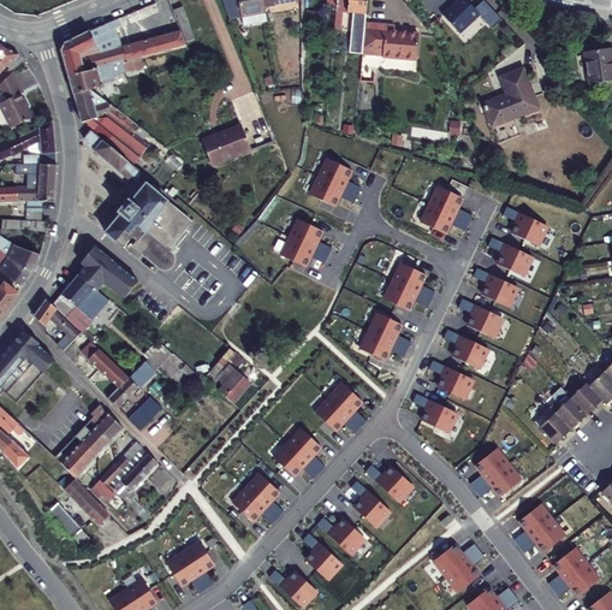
[(182,0),(174,4),(183,27),(186,34),(196,30),(184,0),(182,0)]
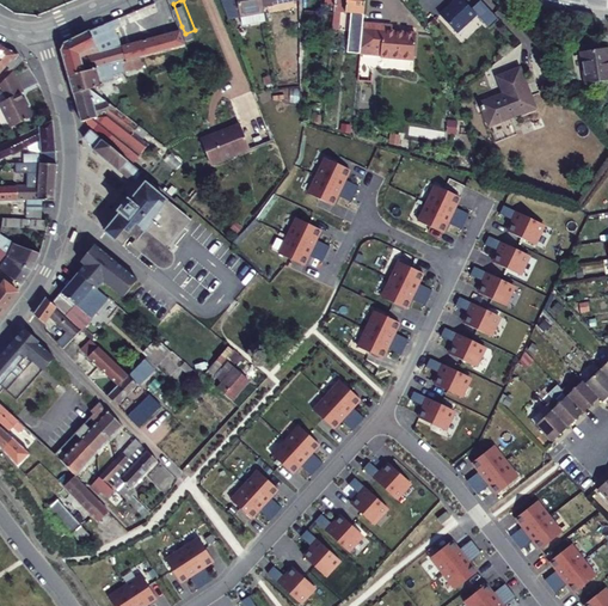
[(263,0),(223,0),(229,13),(264,6),(263,0)]
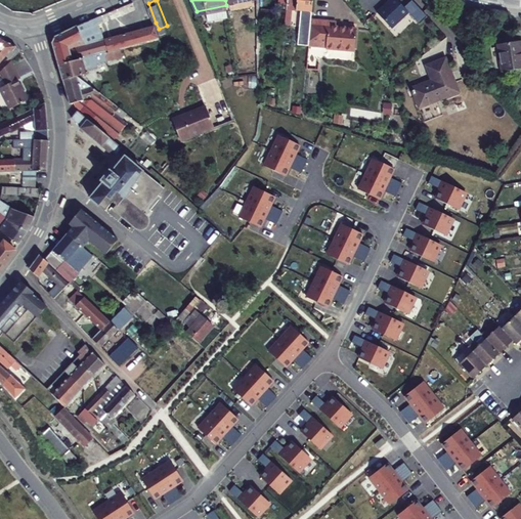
[(283,0),(283,5),(298,6),(298,15),(306,15),(306,11),(307,0),(283,0)]
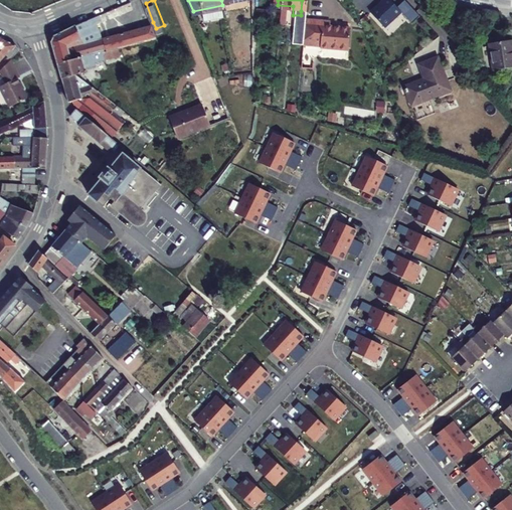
[(376,19),(377,19),(394,5),(390,0),(369,0),(364,4),(376,19)]
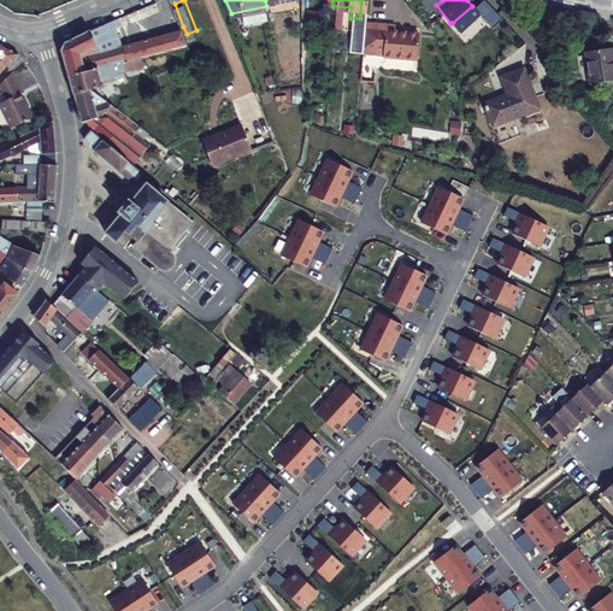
[(385,15),(360,13),(360,18),(360,47),(410,50),(411,22),(385,21),(385,15)]
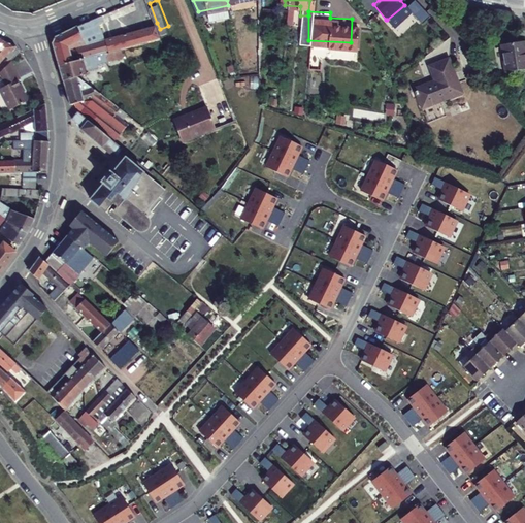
[(56,66),(107,50),(105,42),(95,14),(55,33),(51,38),(56,66)]
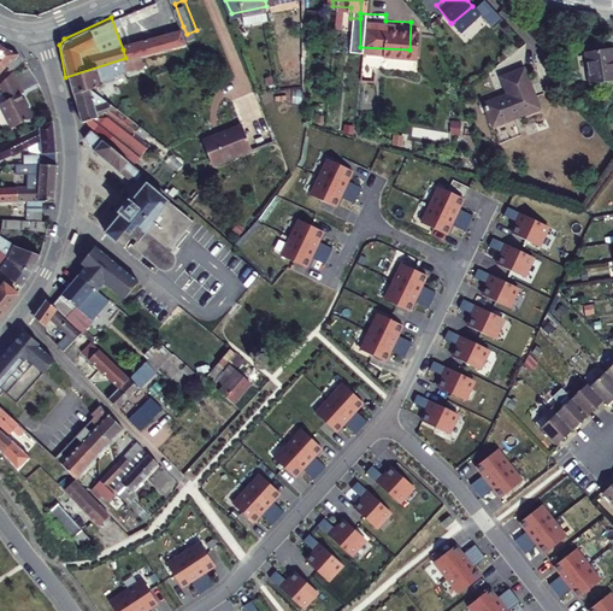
[(183,27),(175,30),(180,42),(188,40),(187,34),(183,27)]
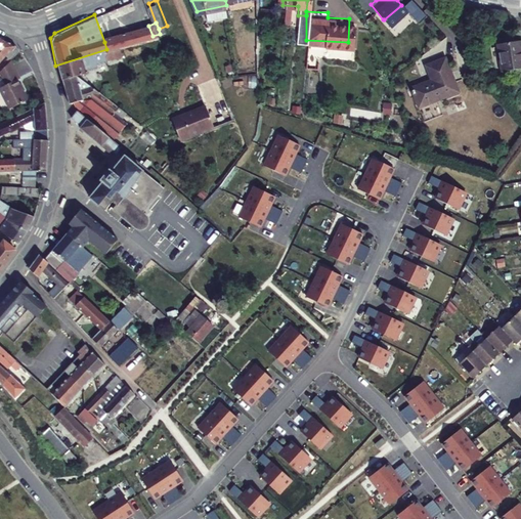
[(148,26),(104,42),(106,49),(107,51),(123,47),(153,36),(148,26)]
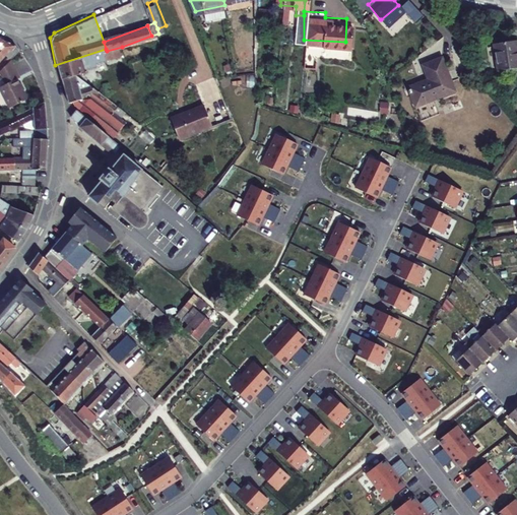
[(516,59),(513,36),(490,40),(495,68),(516,64),(516,59)]
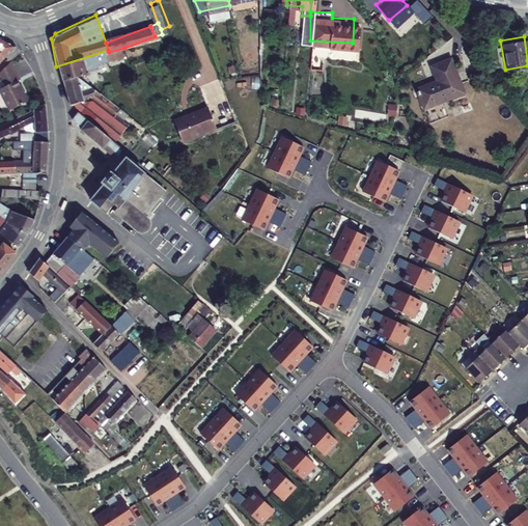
[(0,42),(0,59),(2,57),(6,61),(7,60),(16,52),(0,42)]
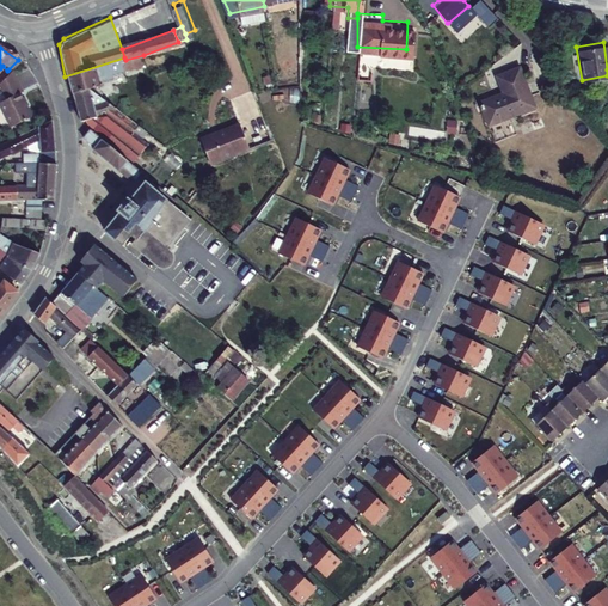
[(126,60),(124,57),(65,77),(67,91),(85,86),(86,85),(98,81),(97,79),(110,74),(109,72),(146,63),(143,55),(126,60)]
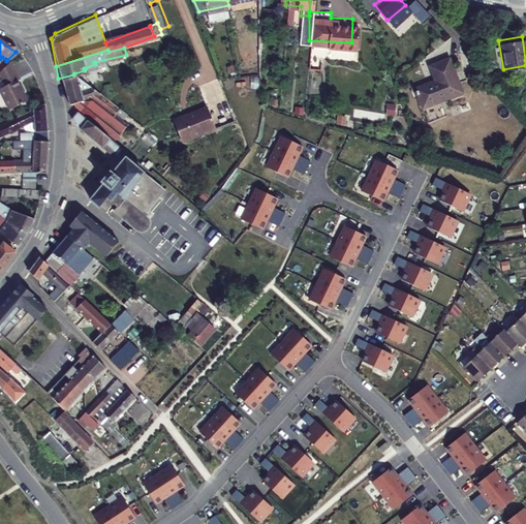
[(435,81),(414,88),(422,109),(462,94),(450,59),(429,66),(435,81)]
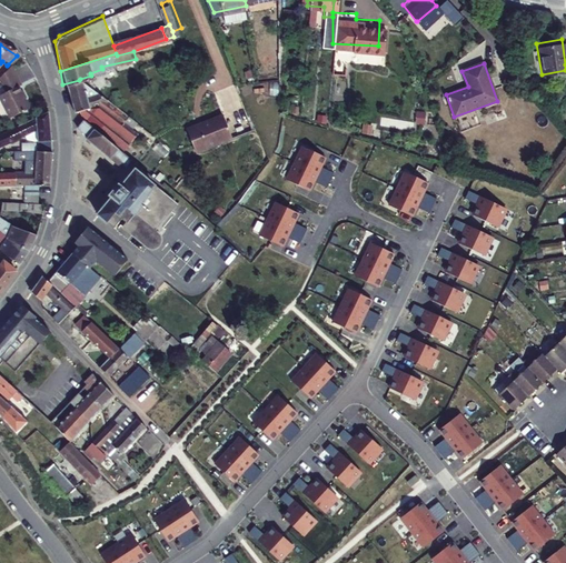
[(7,66),(0,71),(0,91),(1,93),(0,93),(0,113),(2,120),(25,111),(15,87),(17,86),(8,64),(7,66)]
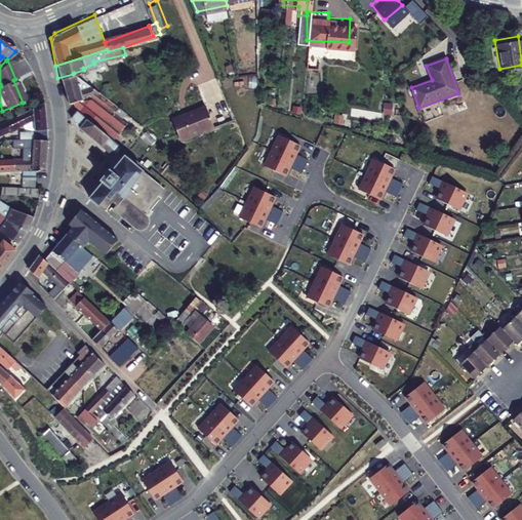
[(123,110),(85,82),(77,92),(73,74),(57,78),(62,96),(65,96),(67,103),(71,106),(103,131),(117,113),(119,115),(123,110)]
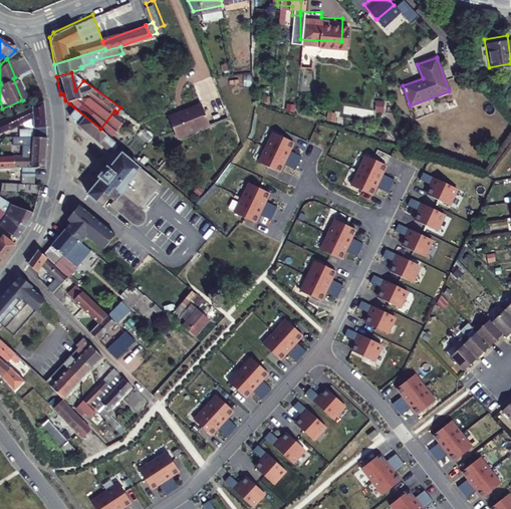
[(38,102),(0,121),(0,134),(28,119),(29,131),(41,130),(41,123),(38,102)]
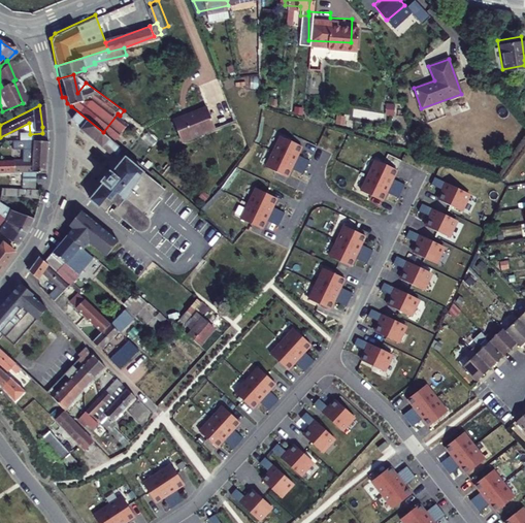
[(192,111),(201,134),(218,128),(208,105),(192,111)]
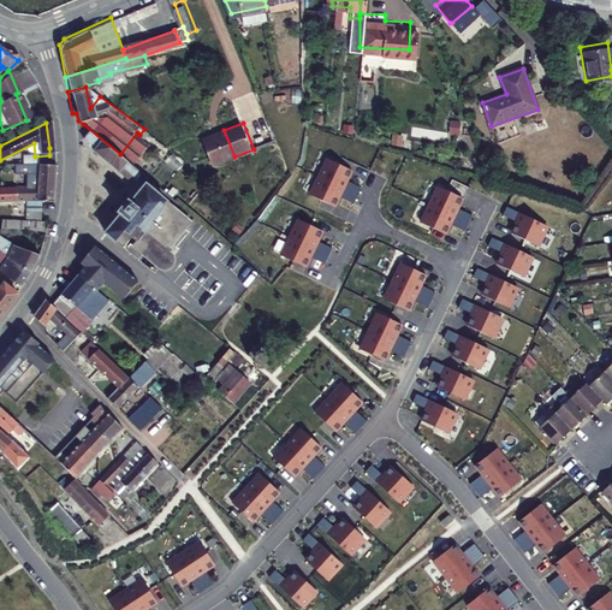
[(76,134),(76,135),(90,146),(88,148),(116,170),(119,165),(129,172),(132,176),(137,169),(120,154),(83,124),(76,134)]
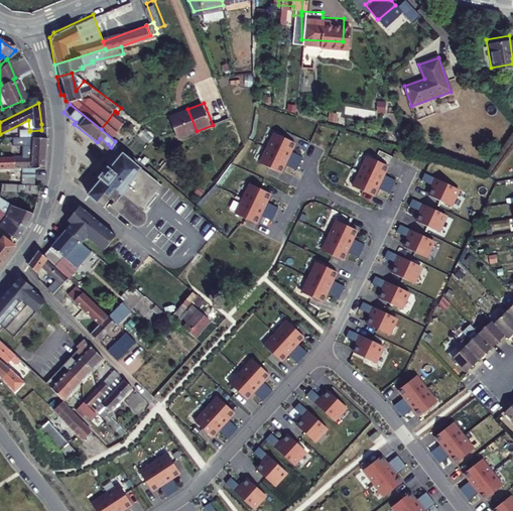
[(197,131),(187,109),(170,116),(179,138),(197,131)]
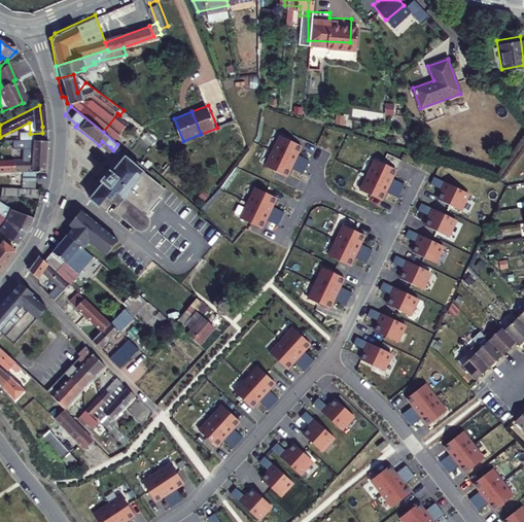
[(266,166),(286,176),(290,168),(303,174),(310,160),(298,154),(302,145),(281,135),(266,166)]
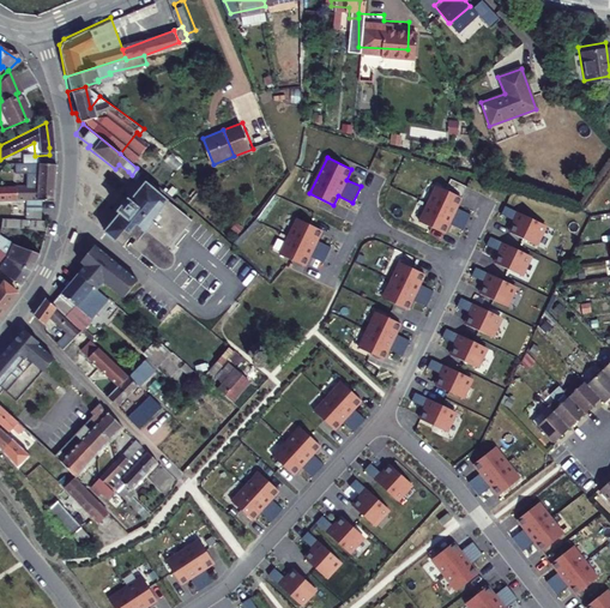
[(11,206),(26,205),(40,204),(48,203),(49,164),(8,167),(10,176),(20,175),(22,186),(7,187),(11,206)]
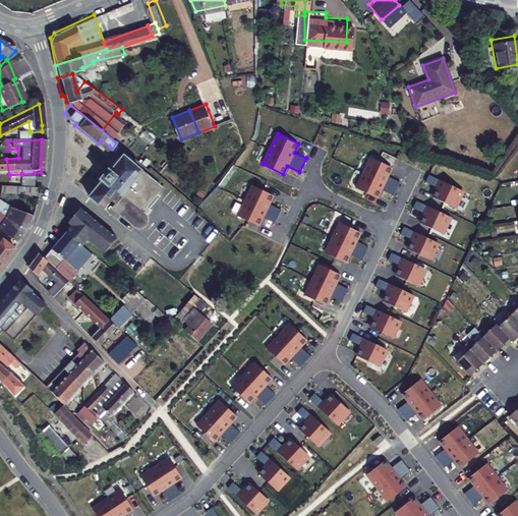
[(101,139),(98,144),(105,150),(109,146),(101,139)]
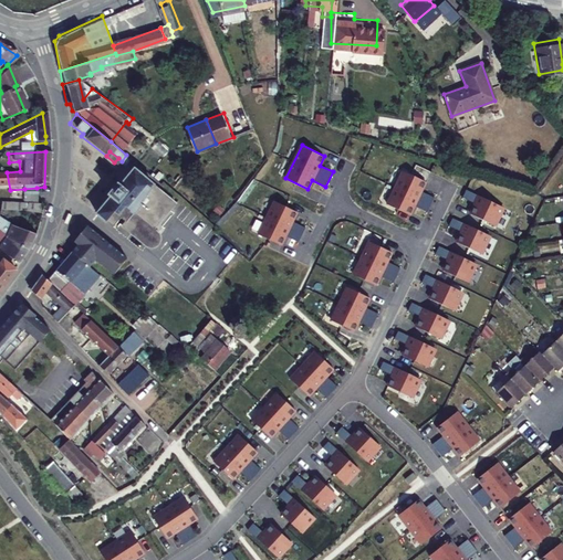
[(115,225),(122,217),(129,222),(124,229),(150,249),(153,251),(157,250),(160,249),(163,246),(164,243),(165,240),(164,238),(162,234),(157,231),(173,210),(179,203),(156,185),(134,167),(120,186),(116,182),(106,196),(110,198),(105,203),(98,213),(115,225)]
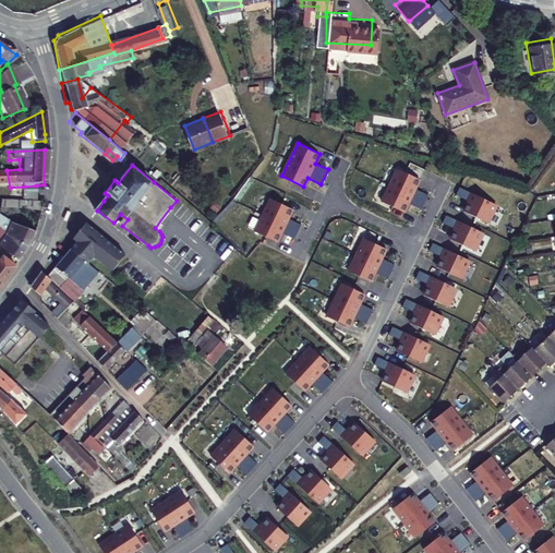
[(382,201),(403,212),(408,203),(421,209),(429,194),(415,189),(420,179),(398,168),(382,201)]
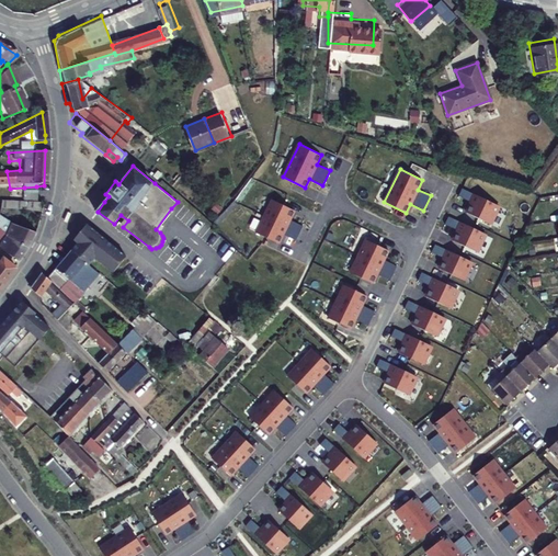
[(0,190),(10,189),(7,171),(0,172),(0,190)]
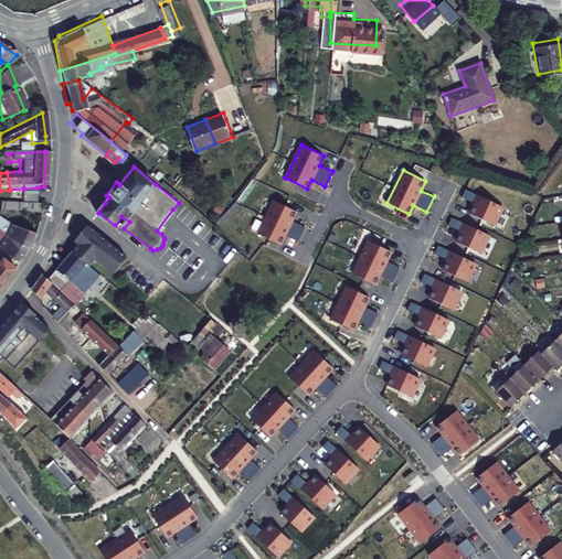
[(24,200),(35,201),(36,187),(24,189),(24,200)]
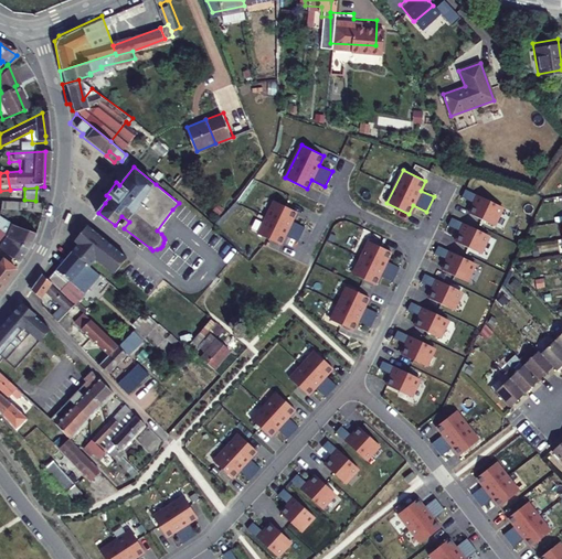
[(474,205),(469,216),(491,227),(500,208),(465,191),(460,199),(474,205)]
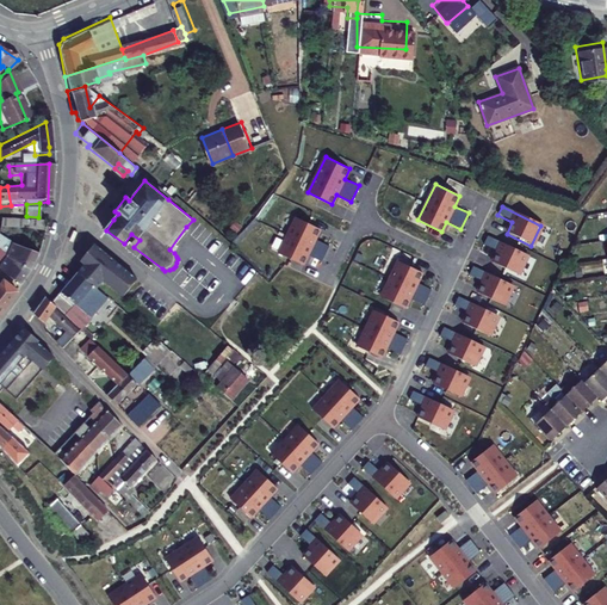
[(279,253),(303,265),(308,254),(322,261),(330,246),(316,239),(321,229),(296,217),(279,253)]
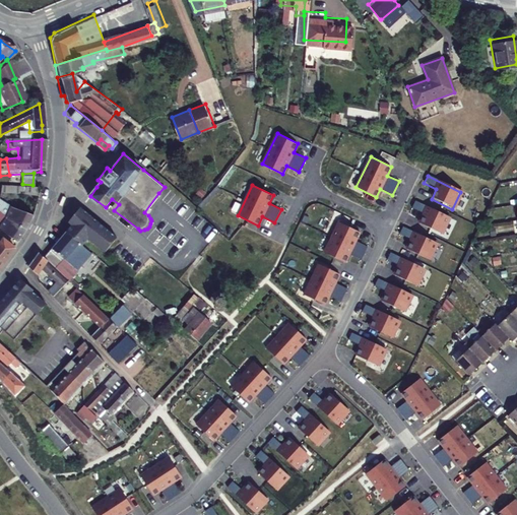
[(33,192),(22,192),(22,198),(39,202),(40,192),(33,192)]
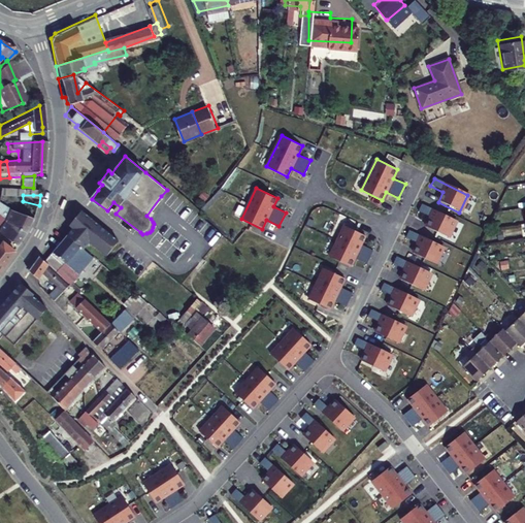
[(7,215),(0,205),(0,223),(24,237),(26,234),(32,223),(7,215)]
